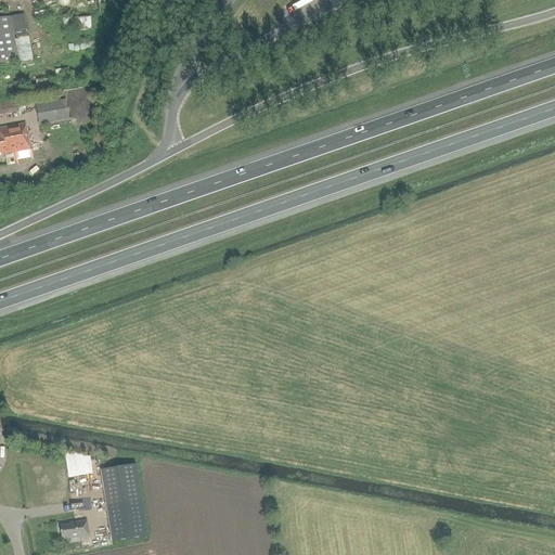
[(0,65),(33,60),(29,44),(28,37),(26,37),(25,30),(26,30),(24,15),(0,18),(0,65)]
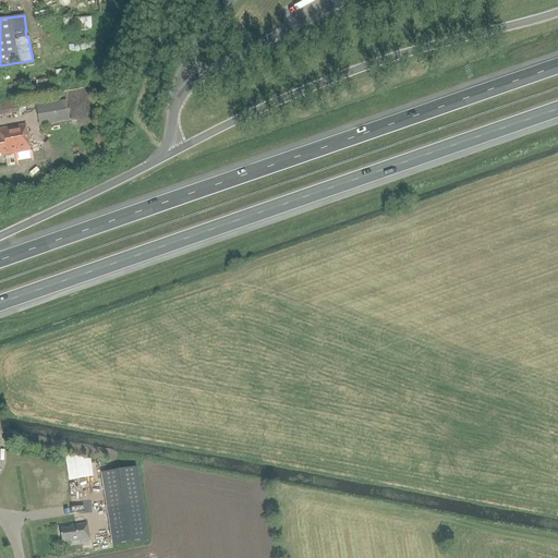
[(67,31),(95,29),(95,16),(67,17),(67,31)]
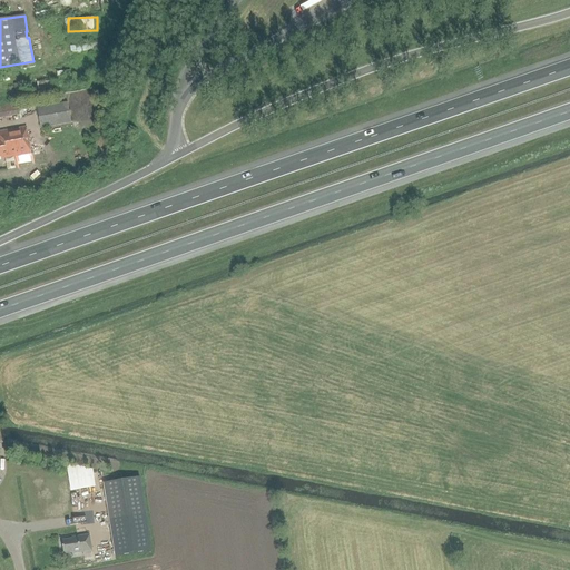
[(0,118),(19,115),(17,101),(0,104),(0,118)]
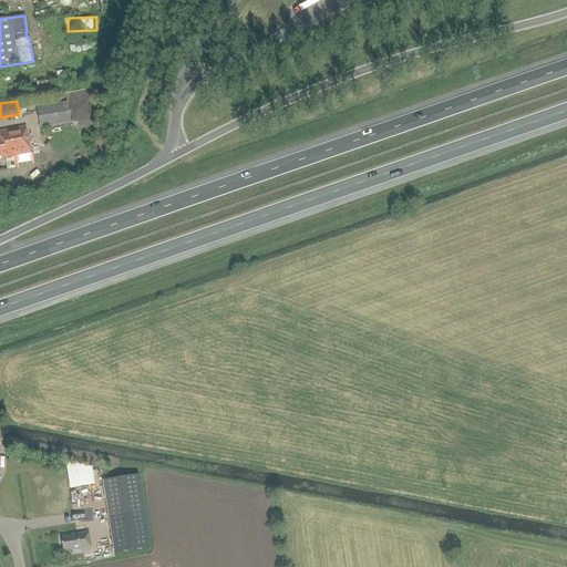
[(41,129),(71,123),(68,102),(37,107),(41,129)]
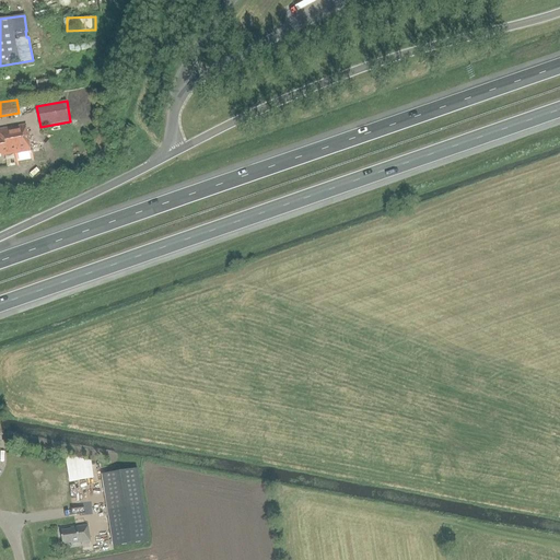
[(1,156),(30,151),(25,126),(0,129),(0,154),(1,154),(1,156)]
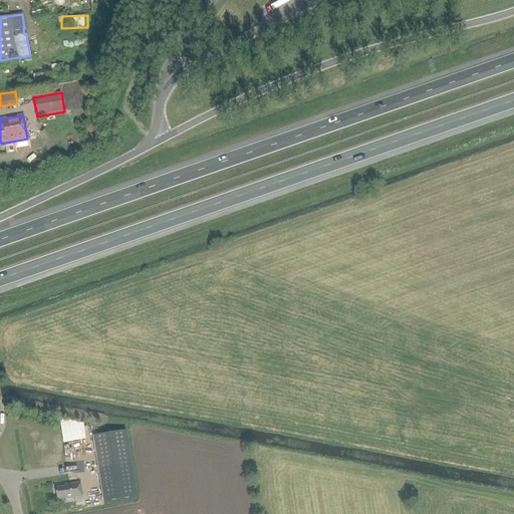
[(7,143),(9,152),(16,151),(15,142),(7,143)]
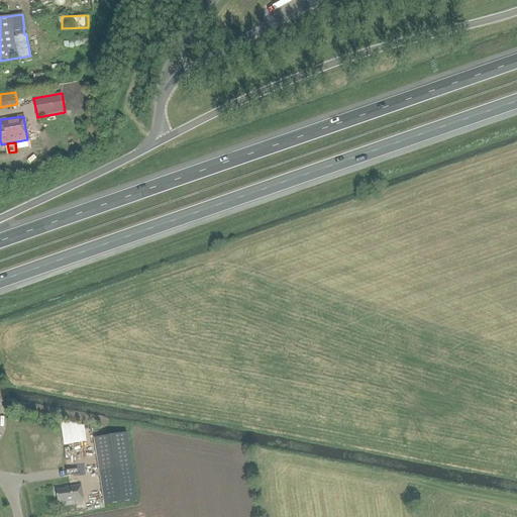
[(94,502),(126,497),(116,433),(84,438),(88,462),(98,460),(100,477),(91,478),(94,502)]
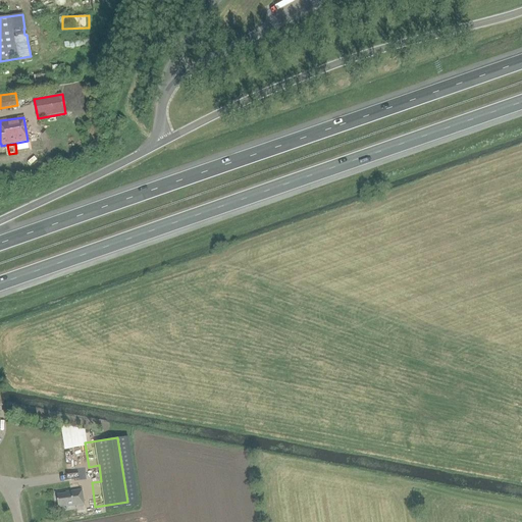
[(66,507),(84,505),(82,489),(65,492),(65,493),(56,494),(58,508),(65,506),(66,507)]
